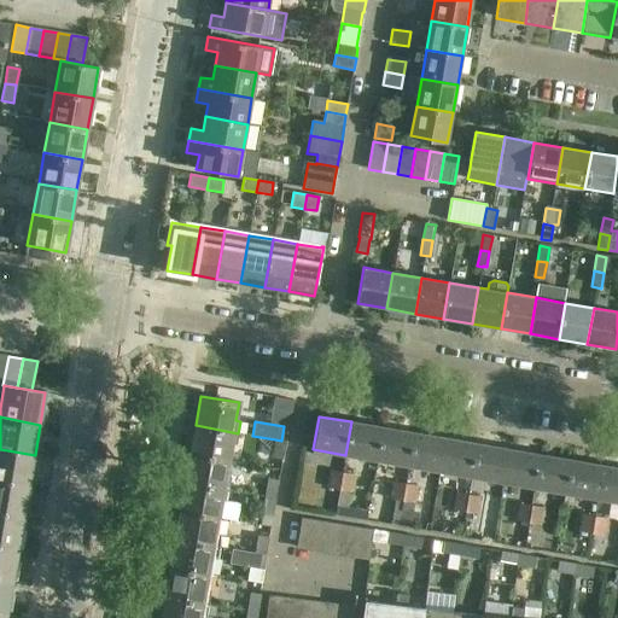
[(383,427),(351,421),(345,455),(377,460),(383,427)]
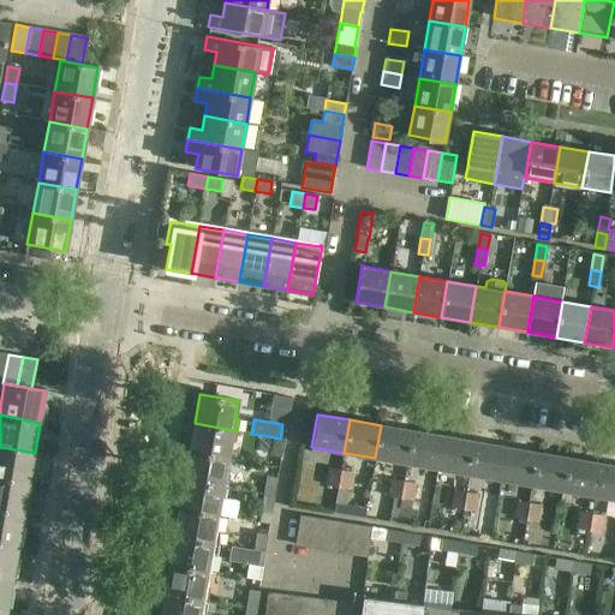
[(190,443),(189,453),(227,459),(230,442),(236,442),(237,431),(195,423),(190,443)]
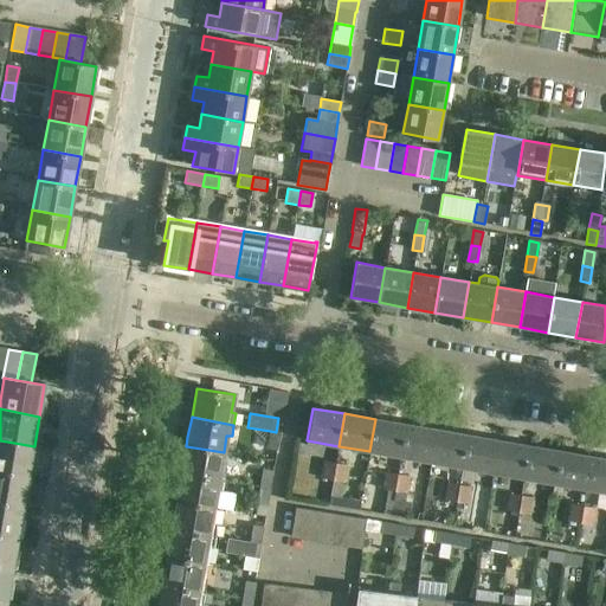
[(369,451),(400,457),(406,424),(375,419),(369,451)]
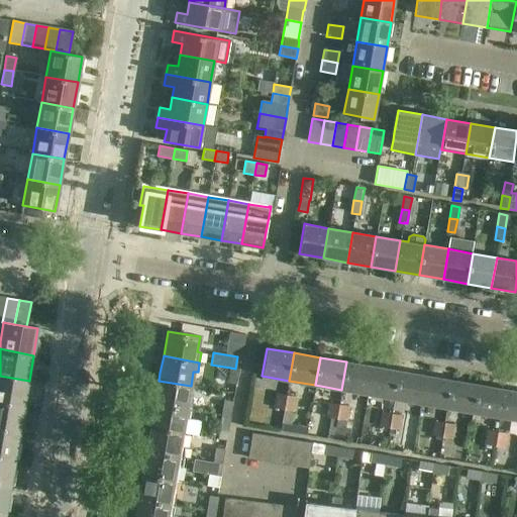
[(341,390),(368,394),(373,367),(346,362),(341,390)]
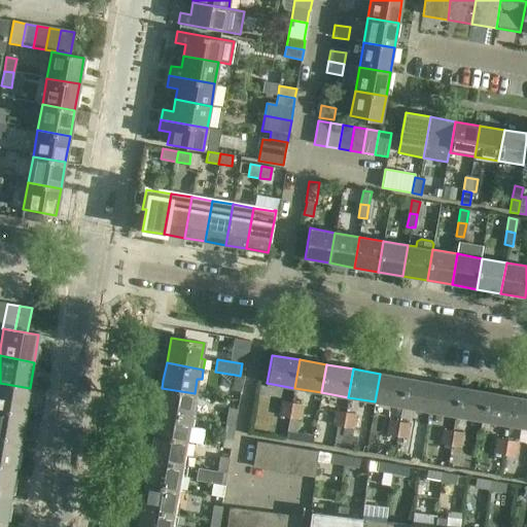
[(375,401),(401,406),(407,378),(380,374),(375,401)]
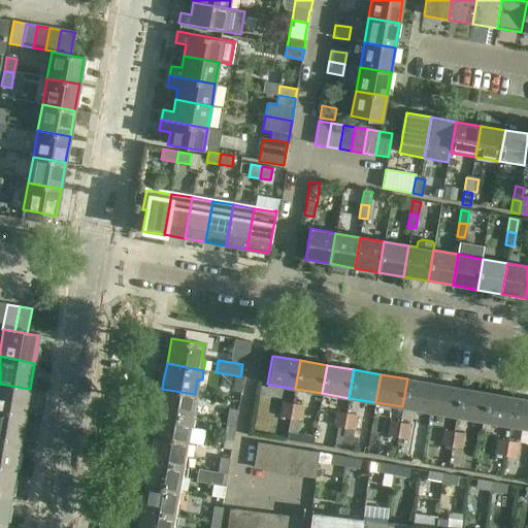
[(240,376),(235,375),(233,390),(242,392),(244,377),(240,376)]
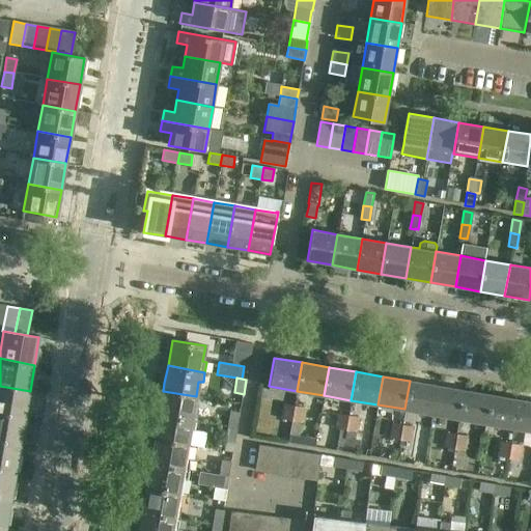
[(404,409),(431,414),(437,386),(410,381),(404,409)]
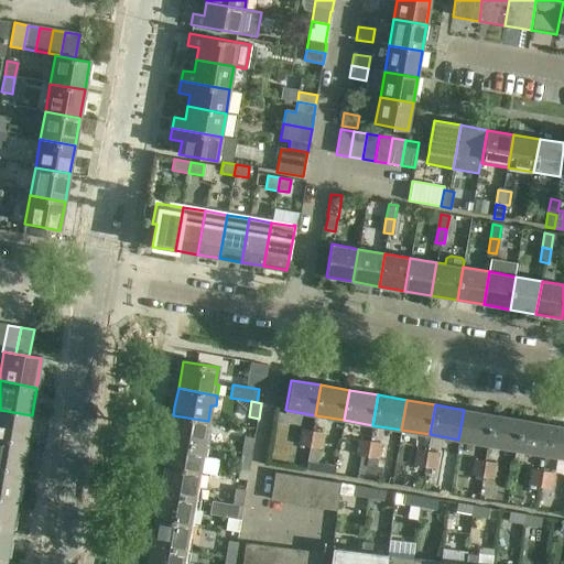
[(0,438),(26,444),(32,415),(0,410),(0,438)]
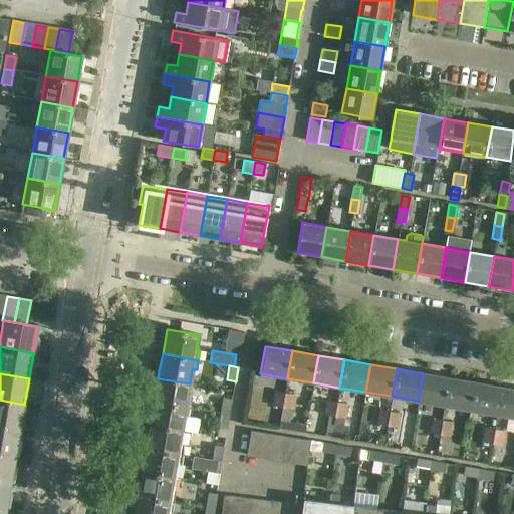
[(418,401),(444,405),(449,378),(423,373),(418,401)]
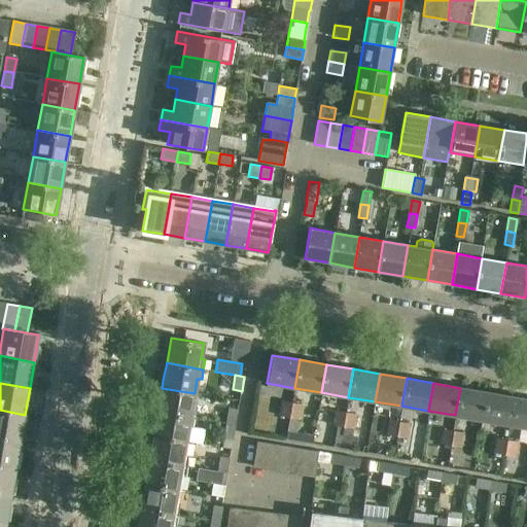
[(162,388),(157,412),(195,419),(197,409),(191,408),(195,393),(162,388)]
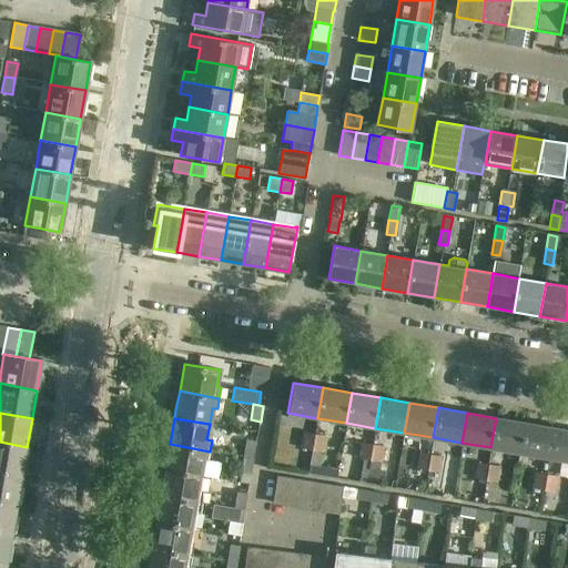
[(490,447),(519,453),(525,423),(496,418),(490,447)]
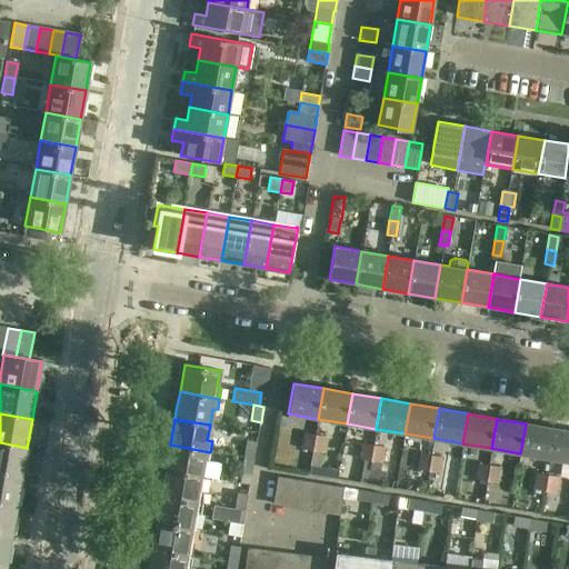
[(520,453),(549,458),(555,429),(526,423),(520,453)]
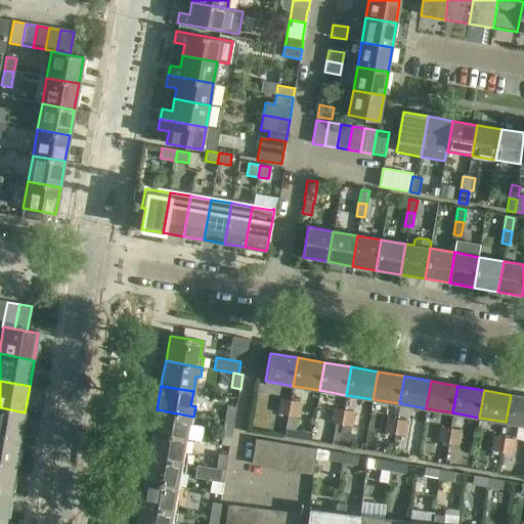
[(506,422),(523,425),(523,396),(511,395),(506,422)]
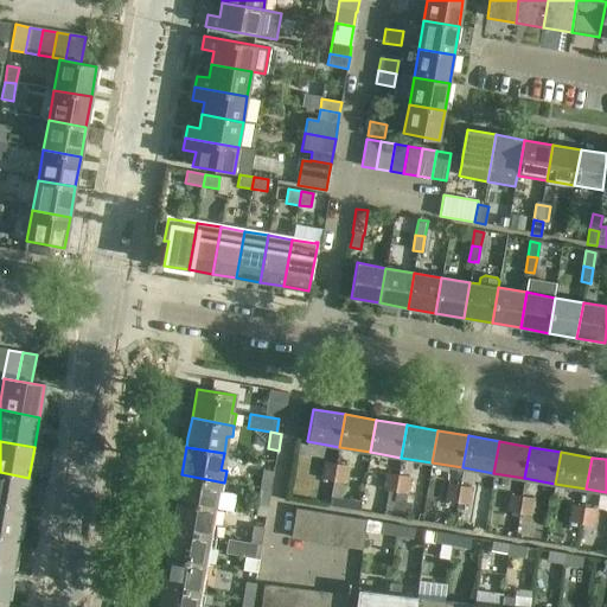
[(332,483),(336,467),(324,465),(320,481),(332,483)]
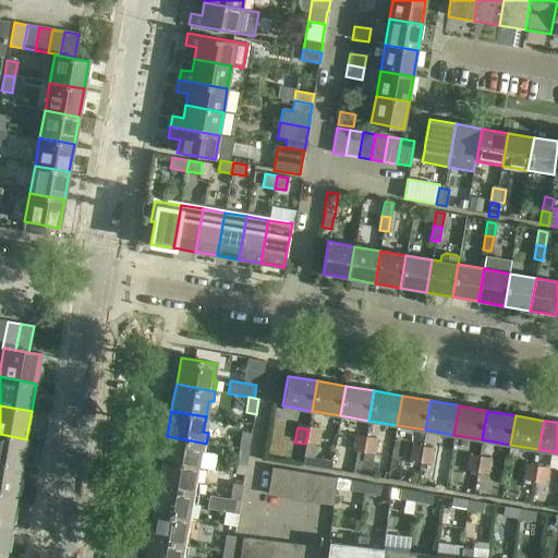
[(308,429),(305,444),(302,465),(330,471),(331,461),(314,459),(318,431),(308,429)]
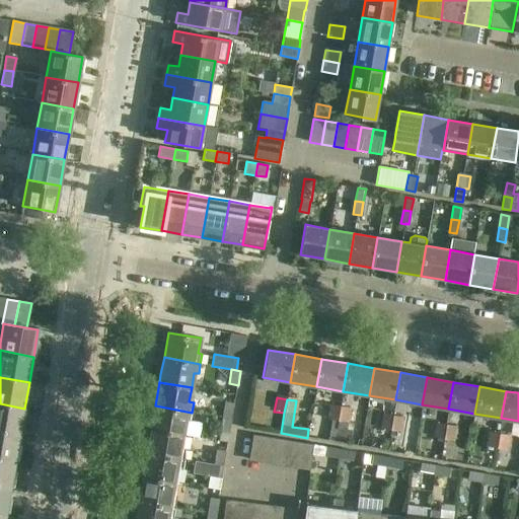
[(223,418),(232,419),(234,403),(225,402),(223,418)]
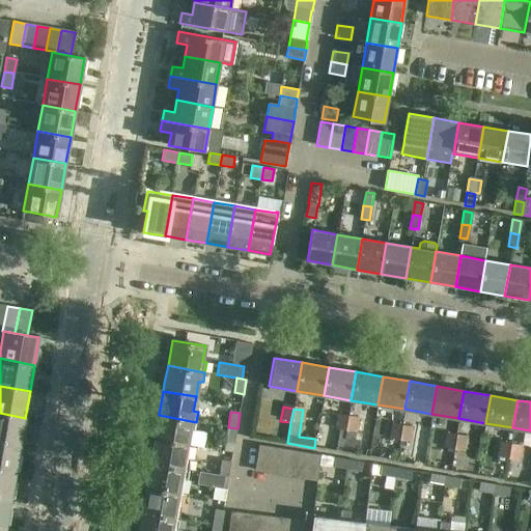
[(0,441),(20,445),(25,418),(0,413),(0,441)]
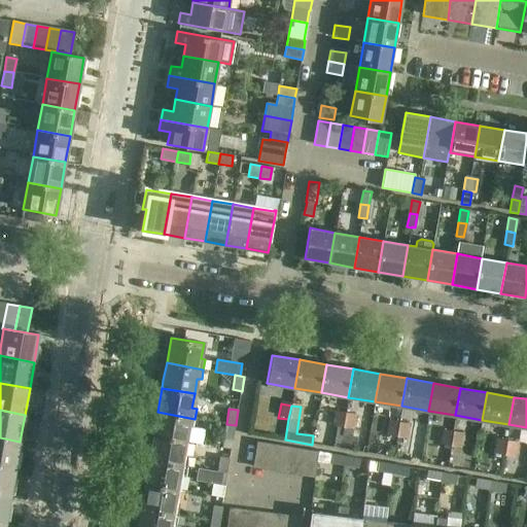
[(157,412),(153,435),(185,442),(188,427),(192,428),(195,419),(157,412)]
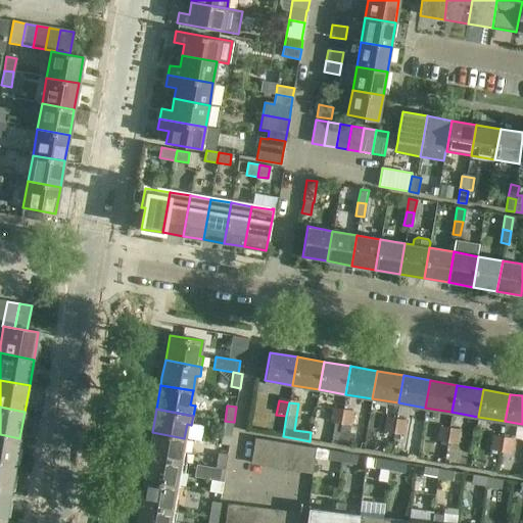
[(343,412),(332,410),(329,423),(333,424),(330,439),(331,439),(330,444),(336,445),(343,412)]
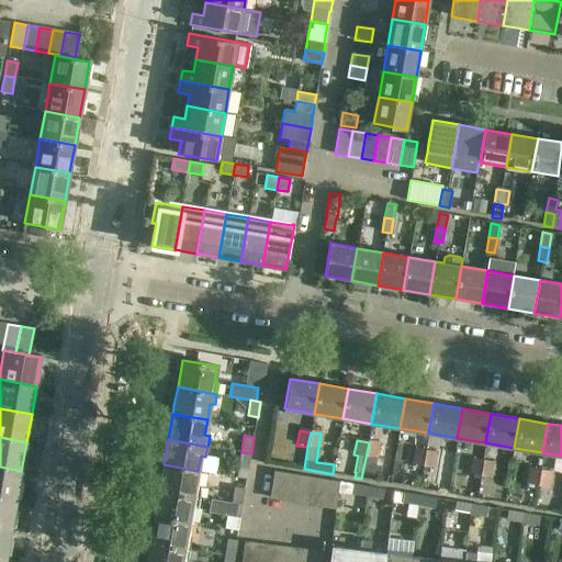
[(369,442),(366,457),(375,459),(379,444),(369,442)]
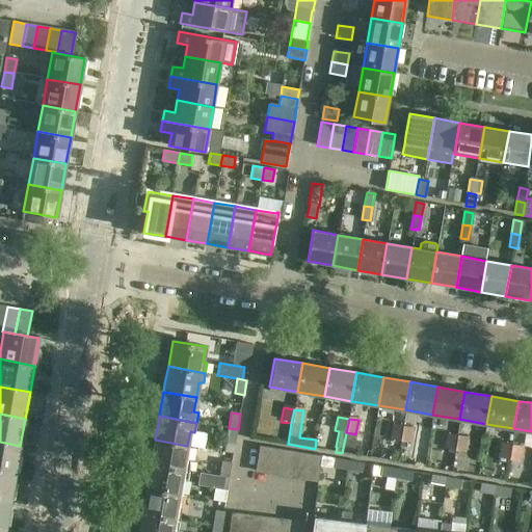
[(400,442),(402,427),(392,425),(390,440),(400,442)]
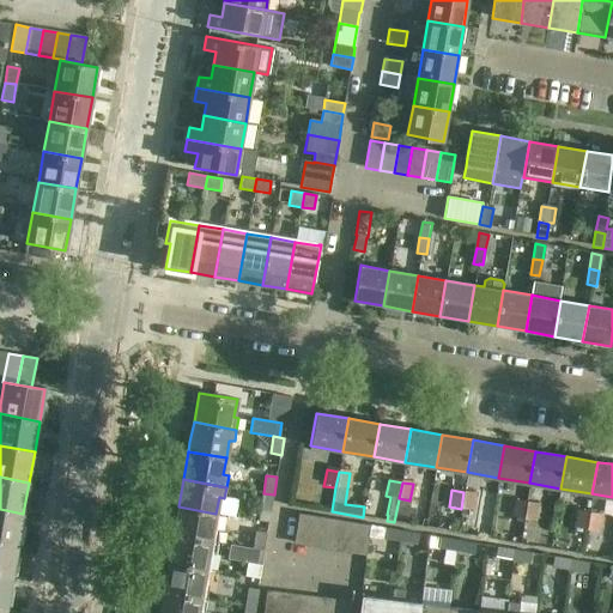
[(463,492),(461,509),(473,511),(475,495),(463,492)]
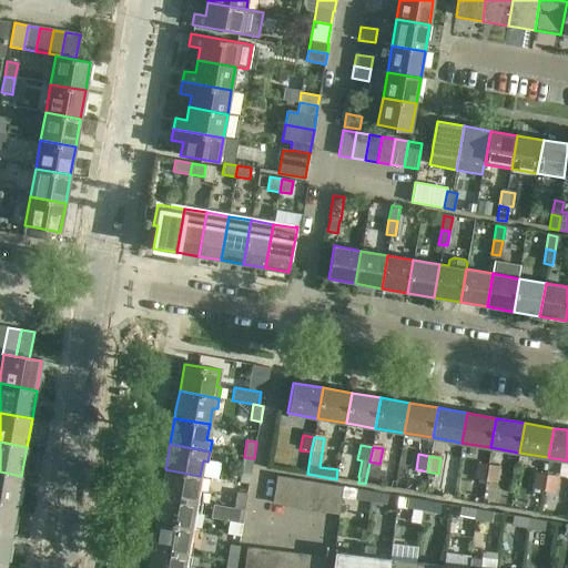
[(254,458),(244,457),(240,477),(231,476),(230,482),(250,485),(254,458)]
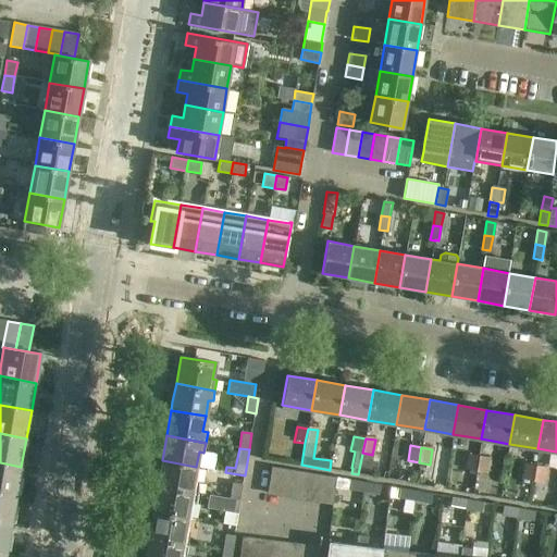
[(475,471),(479,456),(467,454),(465,469),(475,471)]
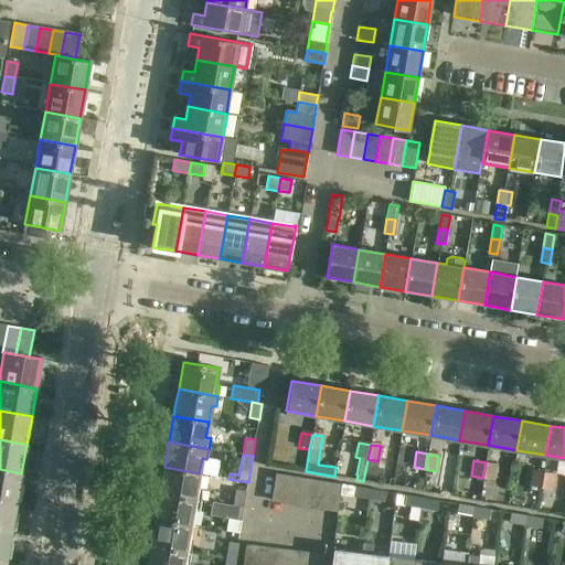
[(486,462),(482,478),(493,480),(497,465),(486,462)]
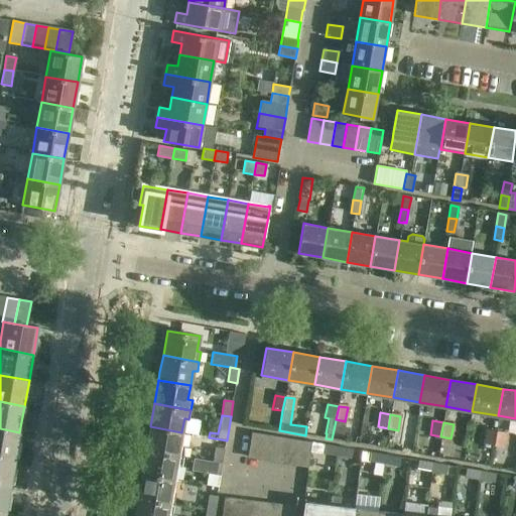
[(150,426),(146,450),(182,457),(183,446),(179,446),(181,432),(150,426)]
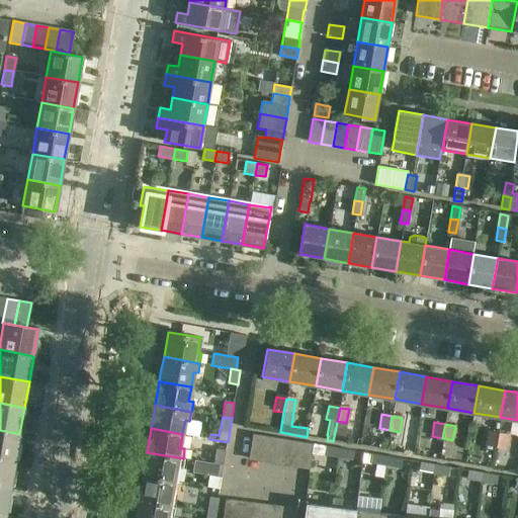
[(0,457),(15,460),(19,434),(0,430),(0,457)]
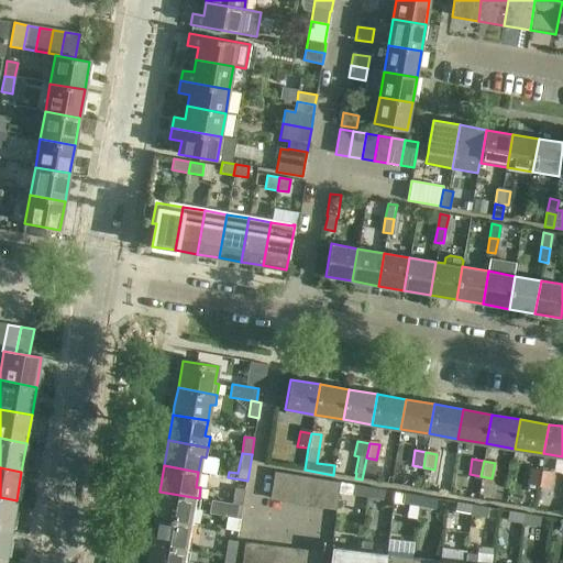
[(538,486),(540,471),(530,470),(527,484),(538,486)]
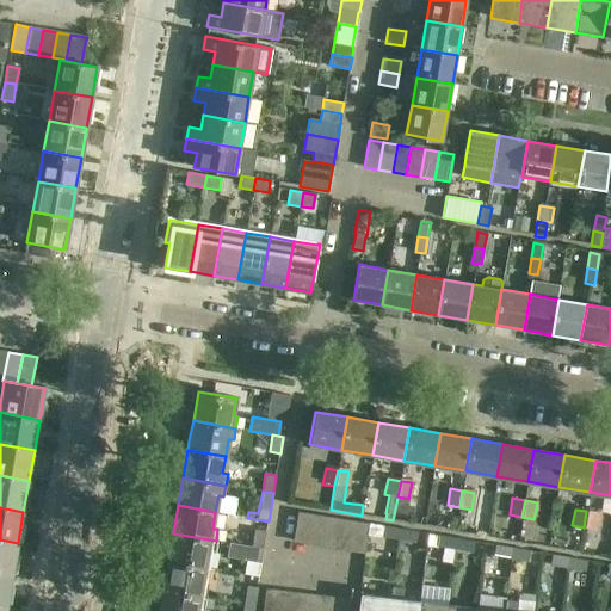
[(586,511),(584,528),(596,530),(598,513),(586,511)]
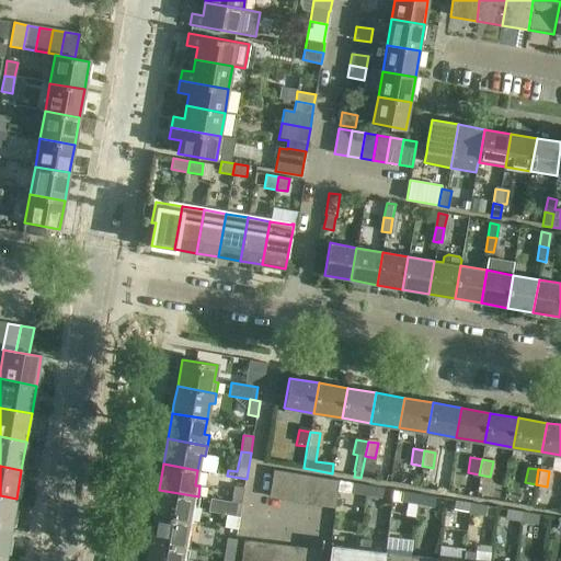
[(282,500),(286,472),(273,470),(268,497),(282,500)]
